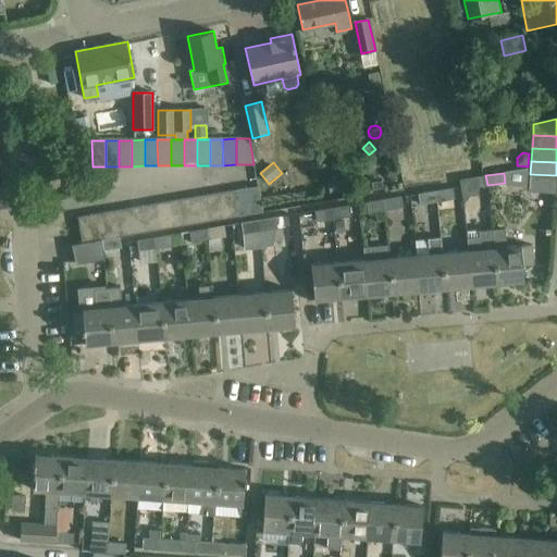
[(556,185),(556,175),(530,174),(529,192),(556,194),(556,185)]
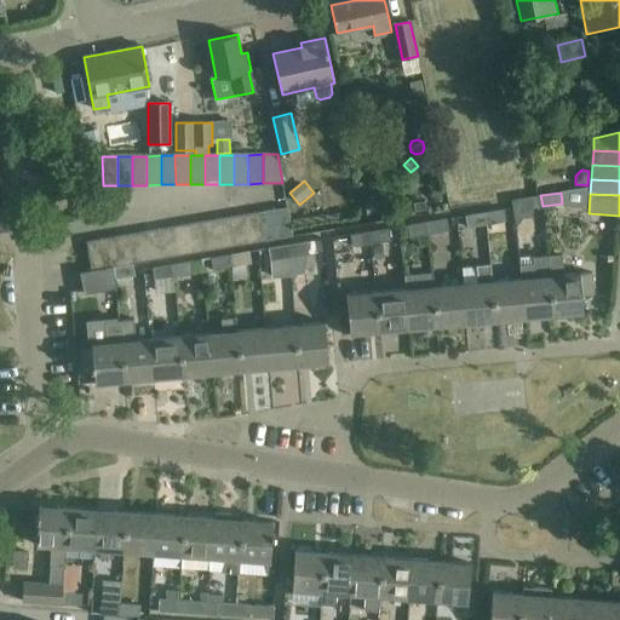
[(543,206),(540,195),(511,200),(515,220),(534,217),(532,208),(543,206)]
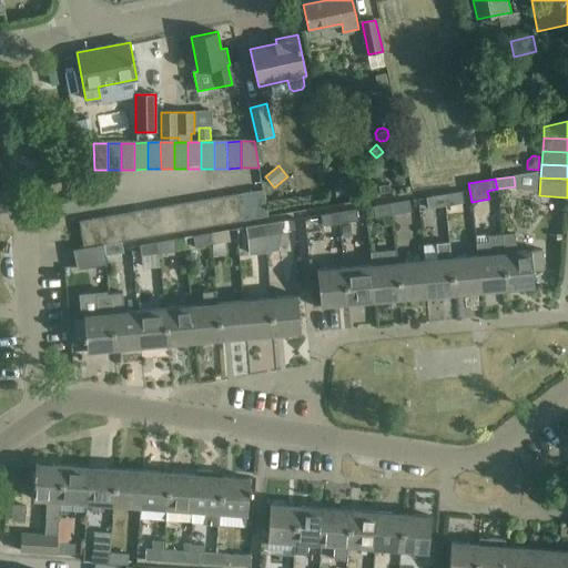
[(250,192),(254,217),(267,215),(263,190),(250,192)]
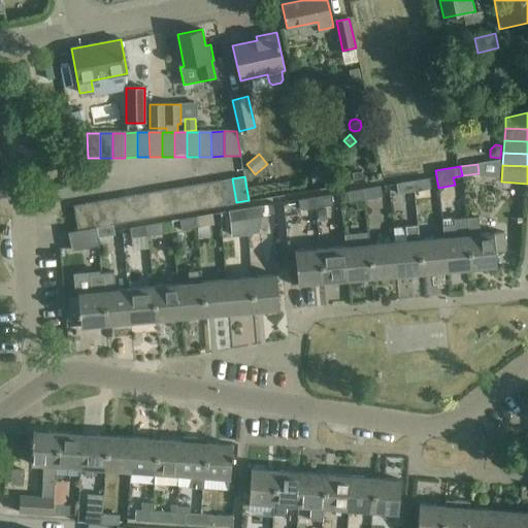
[(428,177),(411,180),(414,191),(430,188),(428,177)]
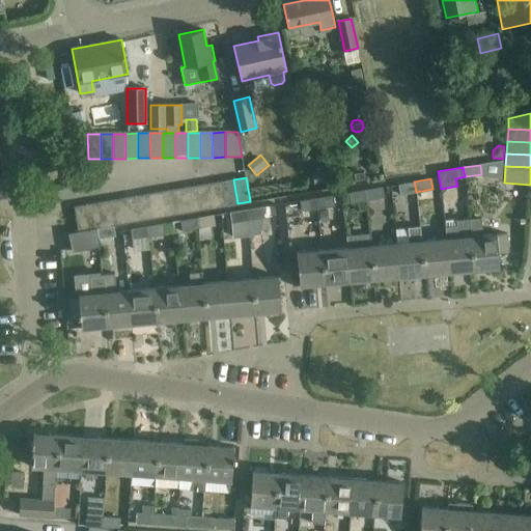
[(238,203),(233,179),(222,182),(226,205),(238,203)]
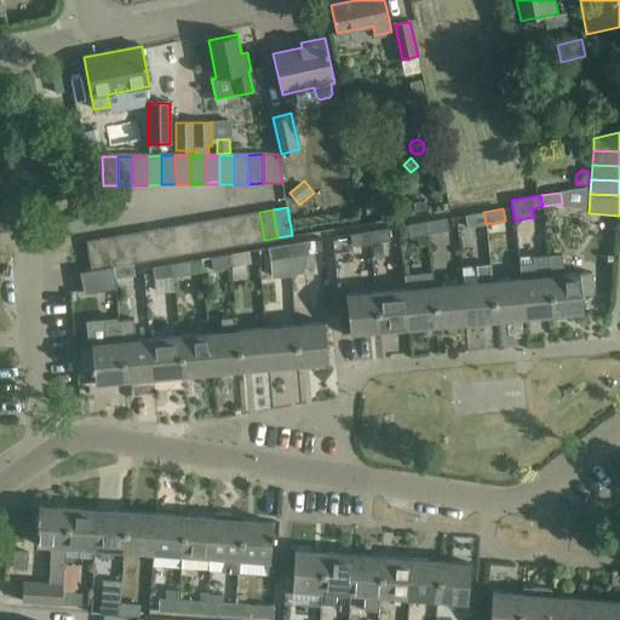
[(264,240),(259,212),(245,214),(250,242),(264,240)]
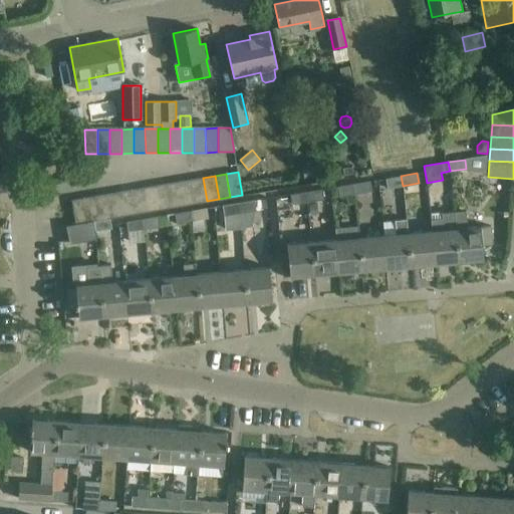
[(403,186),(401,176),(386,179),(387,189),(403,186)]
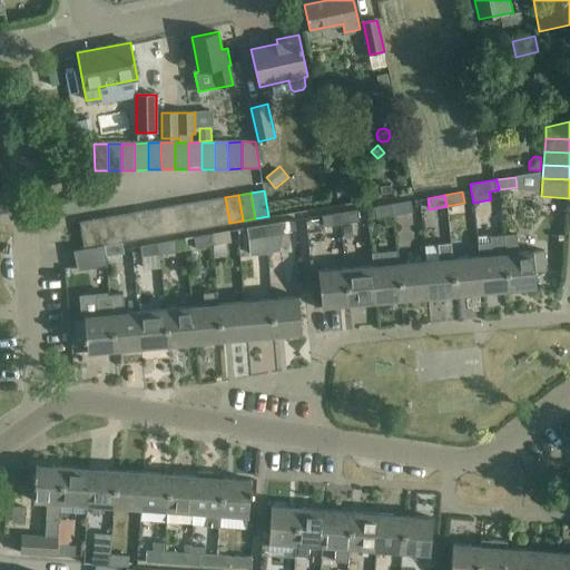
[(229,223),(225,197),(212,199),(216,225),(229,223)]
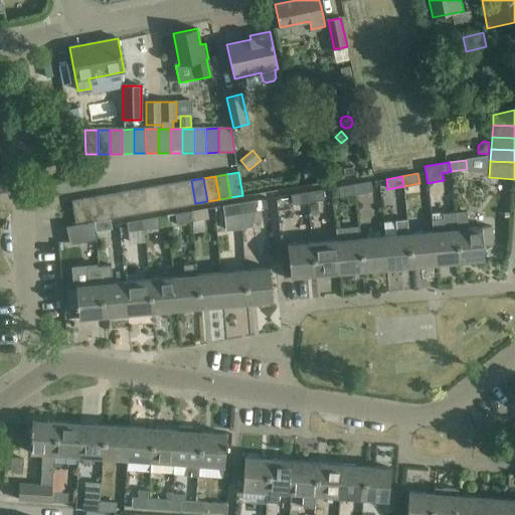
[(195,203),(191,180),(180,182),(184,205),(195,203)]
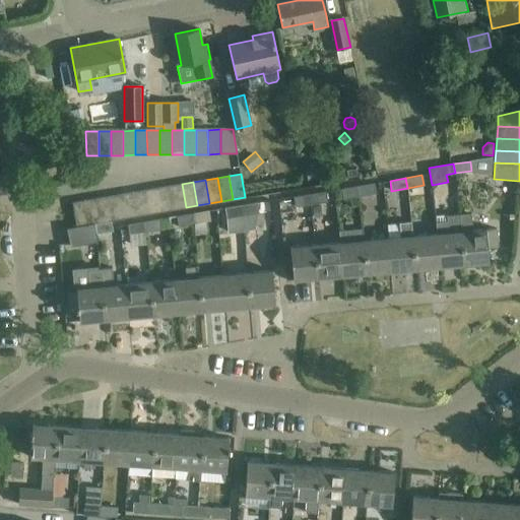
[(186,207),(182,184),(170,186),(173,209),(186,207)]
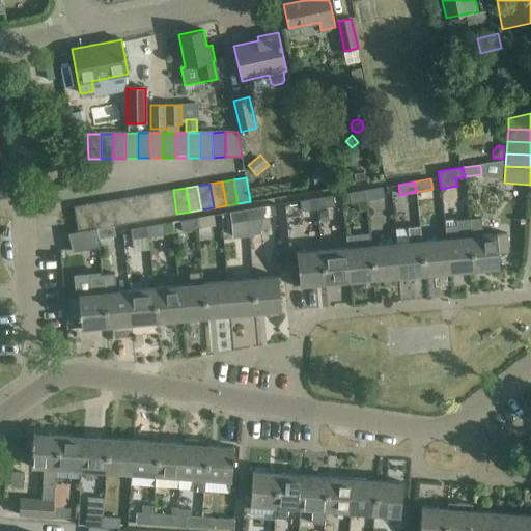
[(382,188),(365,190),(367,200),(384,198),(382,188)]
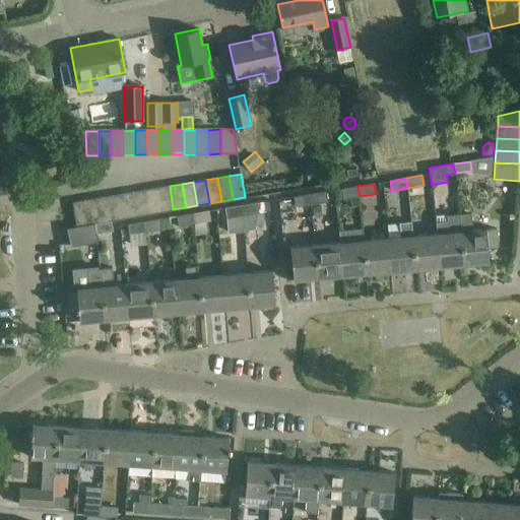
[(156,188),(160,211),(173,209),(170,186),(156,188)]
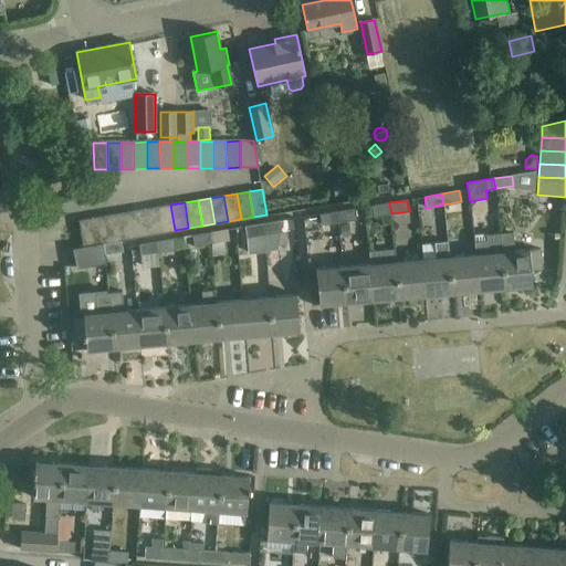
[(391,213),(389,202),(371,206),(374,217),(391,213)]
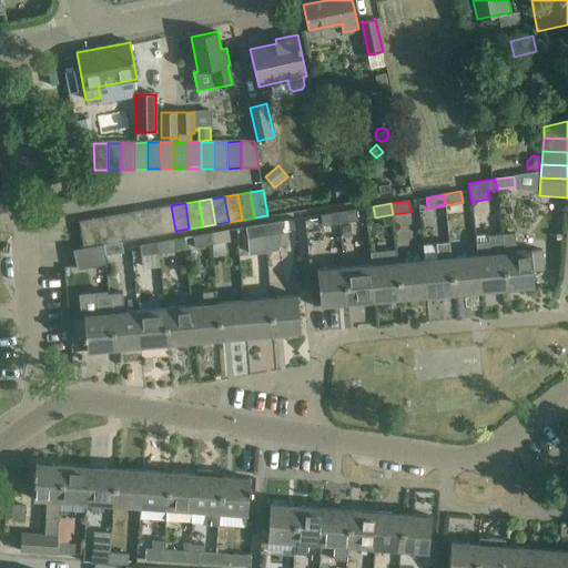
[(159,208),(162,233),(175,231),(171,205),(159,208)]
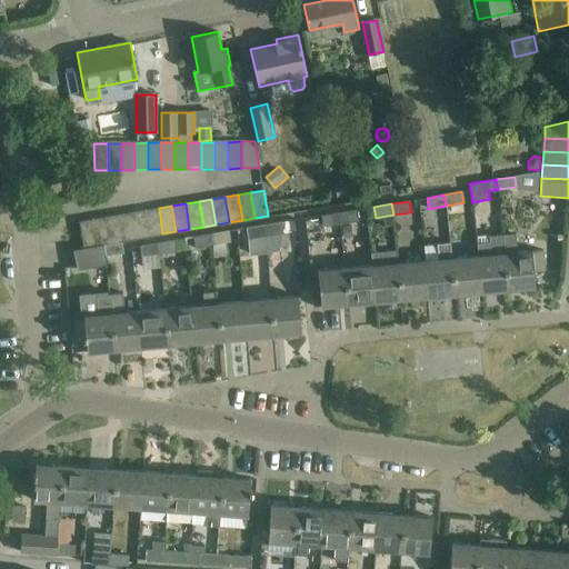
[(162,233),(159,208),(146,210),(150,236),(162,233)]
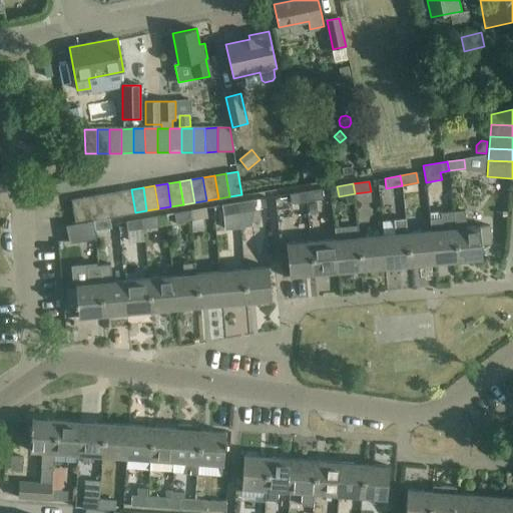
[(120,191),(124,214),(135,212),(131,189),(120,191)]
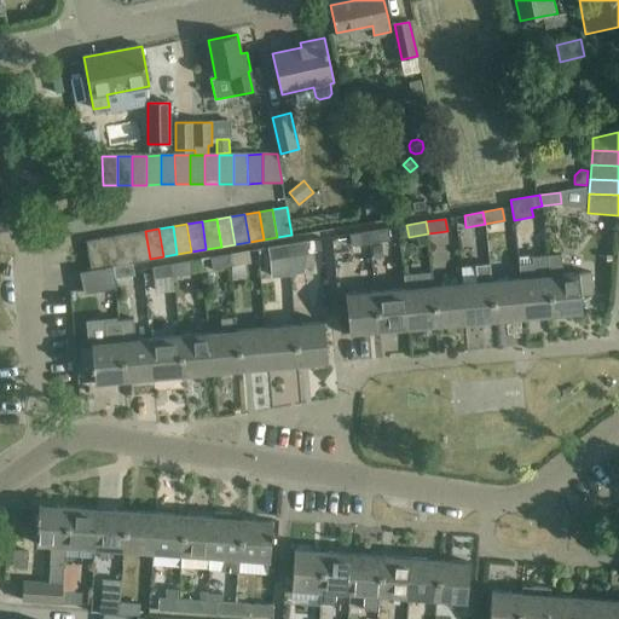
[(389,229),(368,232),(370,244),(391,241),(389,229)]
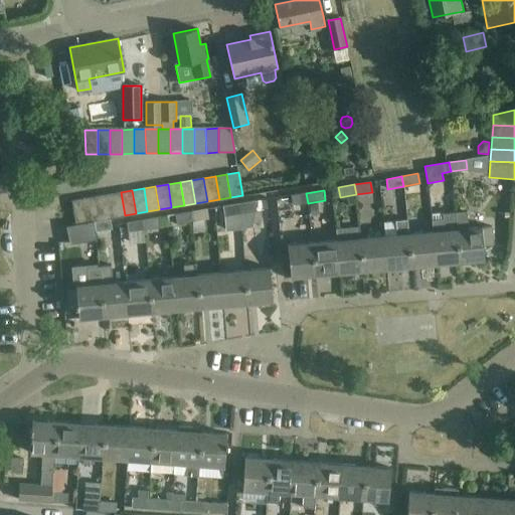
[(125,215),(121,192),(108,195),(112,217),(125,215)]
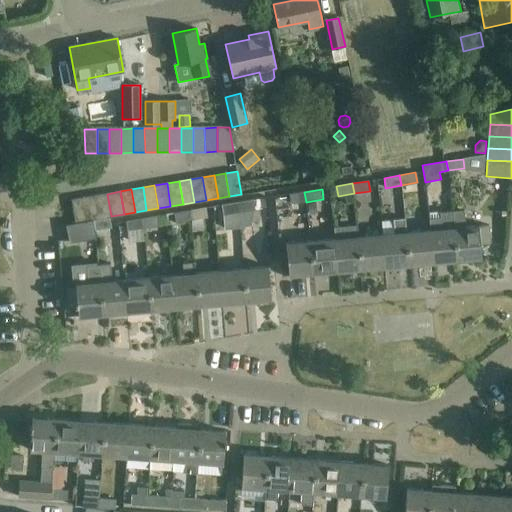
[(306,202),(304,192),(289,194),(291,205),(306,202)]
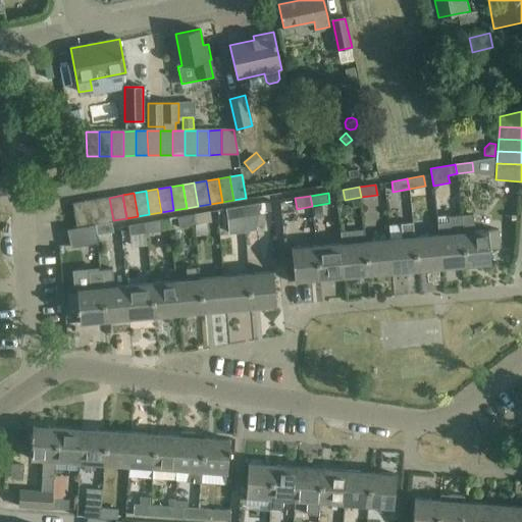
[(113,220),(109,198),(97,200),(101,222),(111,221),(113,220)]
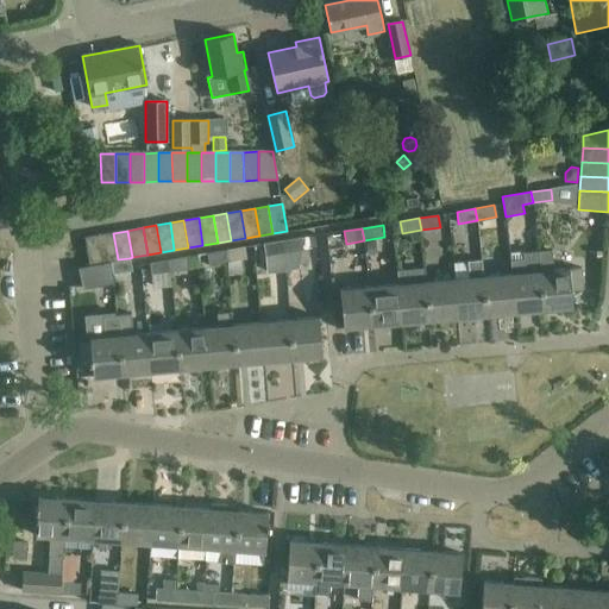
[(118,259),(113,233),(100,234),(105,262),(111,261),(118,259)]
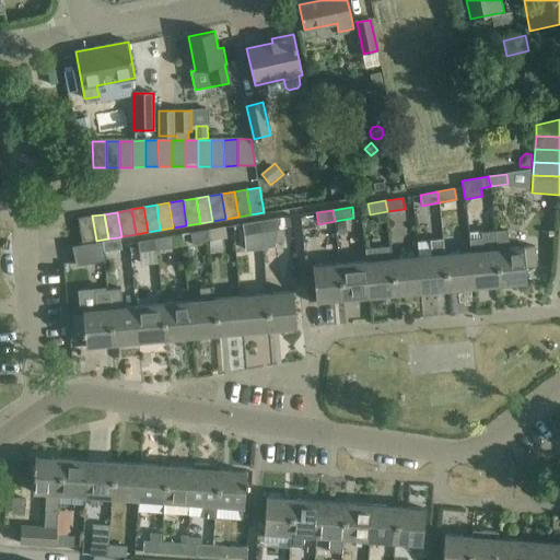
[(316,214),(303,217),(305,233),(319,231),(316,214)]
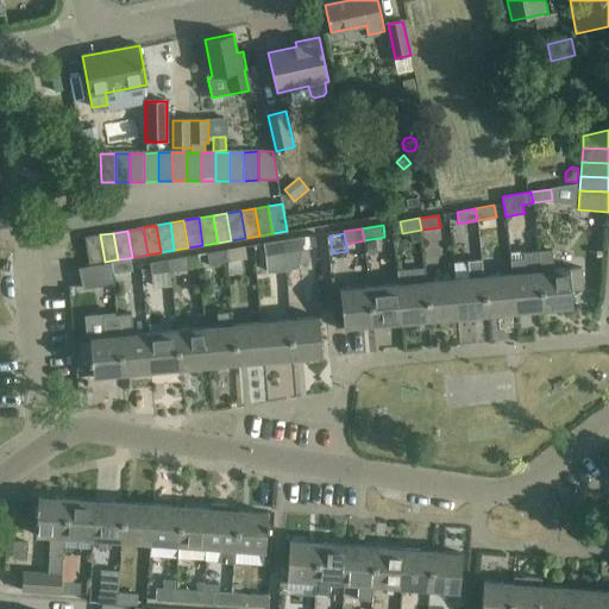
[(85,238),(89,265),(105,262),(100,234),(85,238)]
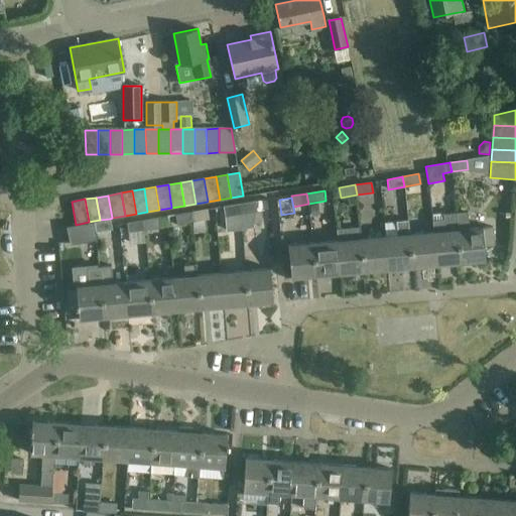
[(240,205),(241,214),(257,211),(255,202),(240,205)]
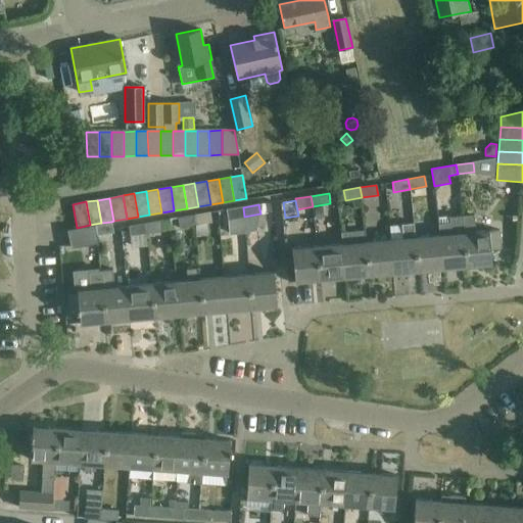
[(244,217),(243,207),(227,209),(228,220),(244,217)]
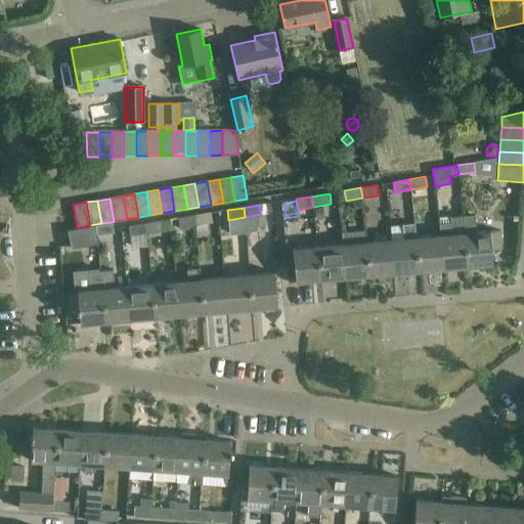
[(323,208),(316,208),(317,218),(324,217),(323,208)]
